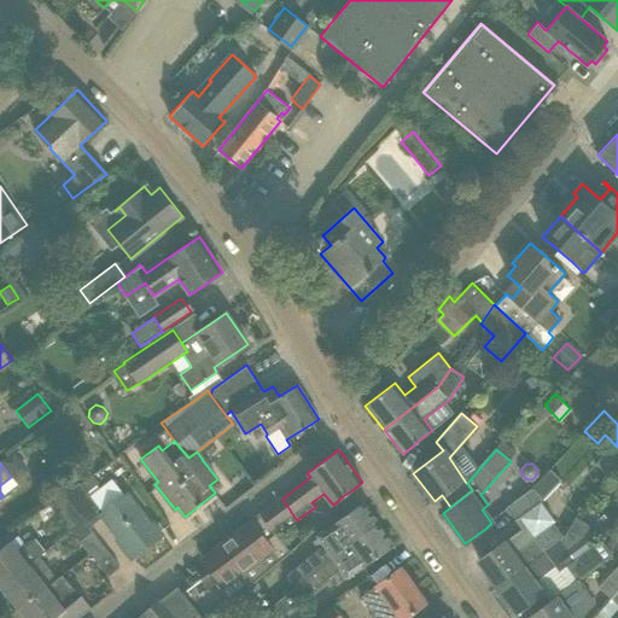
[(548,468),(530,488),(532,490),(540,501),(560,478),(548,468)]
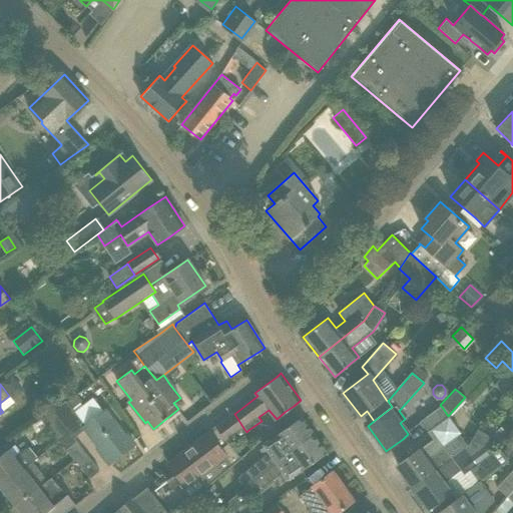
[(51,411),(68,432),(73,438),(85,429),(103,452),(101,454),(108,464),(134,444),(127,434),(125,436),(105,411),(103,412),(98,405),(92,398),(74,412),(66,401),(53,412),(52,410),(51,411)]
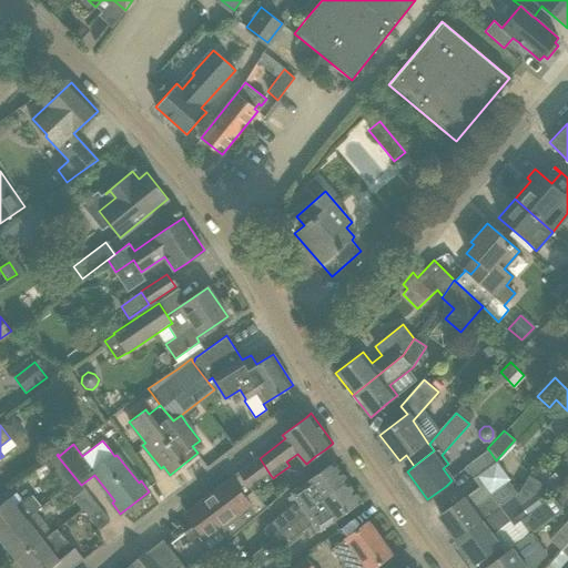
[(464,466),(473,478),(492,464),(496,460),(489,450),(487,448),(464,466)]
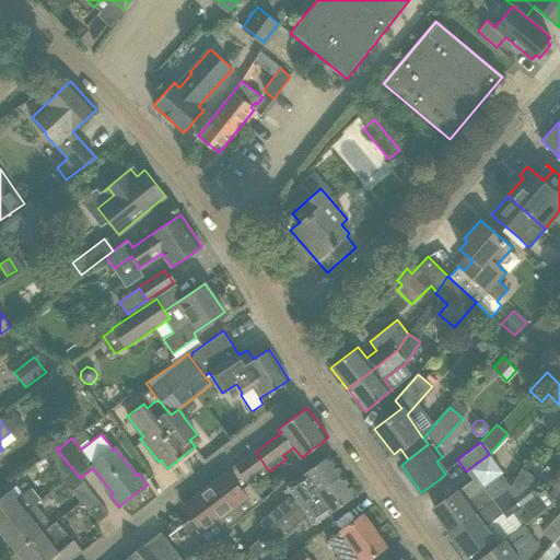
[(50,465),(62,480),(74,471),(56,448),(45,457),(50,465)]
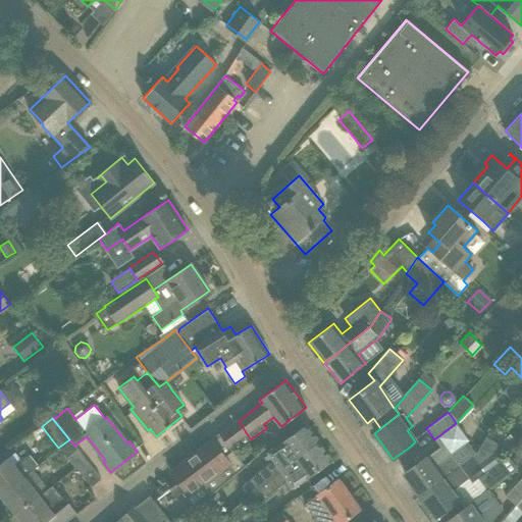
[(221,436),(213,442),(238,471),(243,467),(246,465),(236,452),(243,446),(251,439),(248,435),(239,421),(221,434),(220,434),(221,436)]
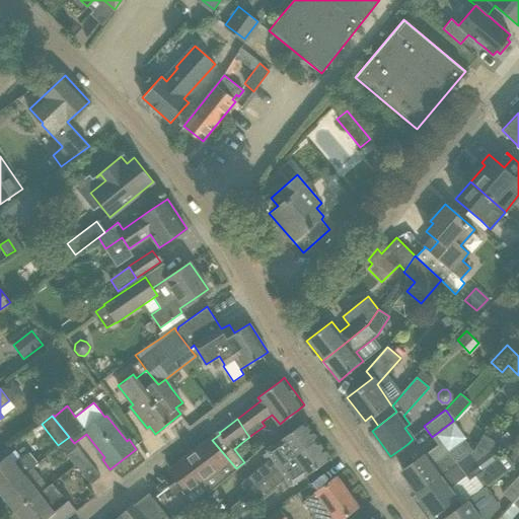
[(240,483),(247,492),(256,484),(318,440),(305,422),(279,440),(279,441),(267,449),(272,457),(240,483)]
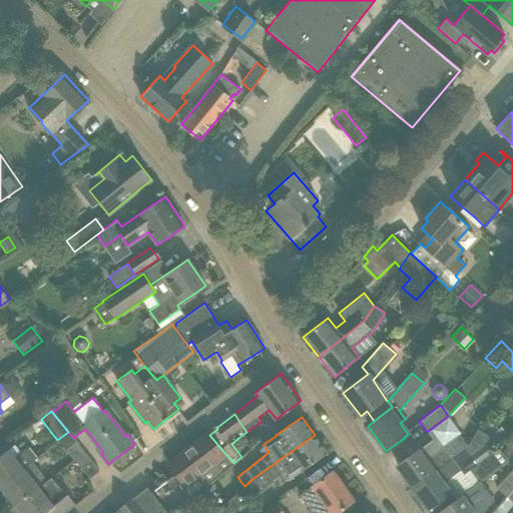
[(73,438),(68,432),(57,440),(74,461),(75,460),(90,479),(100,472),(87,455),(73,438)]
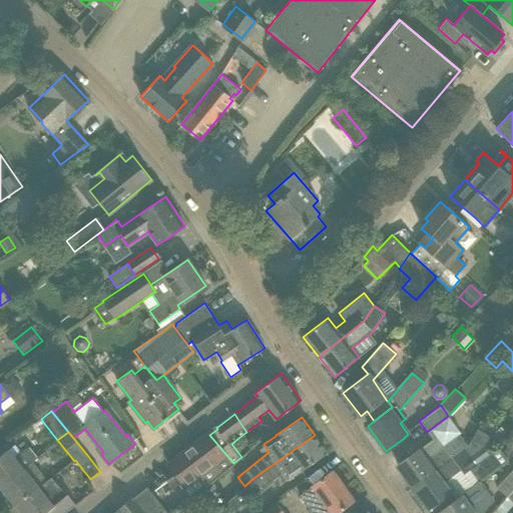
[(204,488),(233,463),(209,435),(208,433),(168,463),(180,479),(186,486),(196,478),(204,488)]
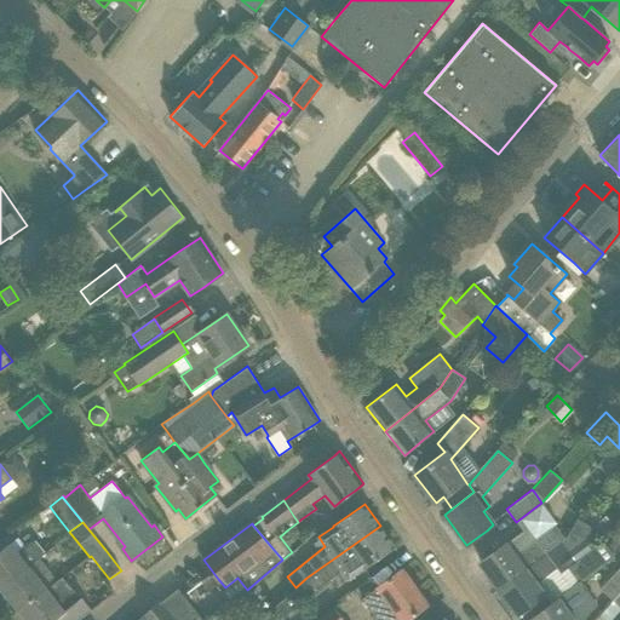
[(480,562),(499,587),(545,552),(545,551),(561,539),(563,538),(554,524),(535,538),(528,528),(506,544),(499,549),(480,562)]
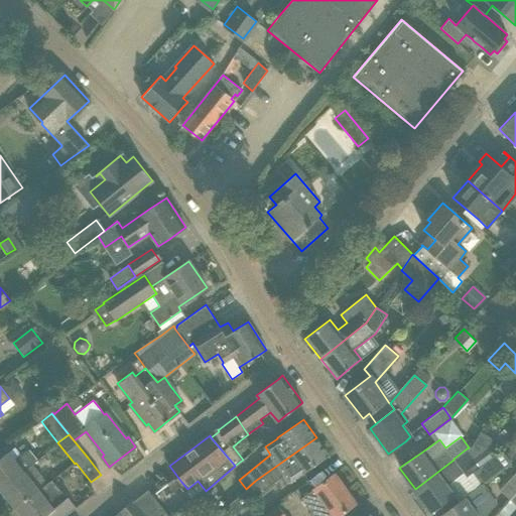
[(241,493),(228,504),(236,514),(249,503),(254,499),(284,475),(289,482),(301,473),(302,474),(312,467),(329,456),(316,437),(255,481),(246,489),(241,493)]
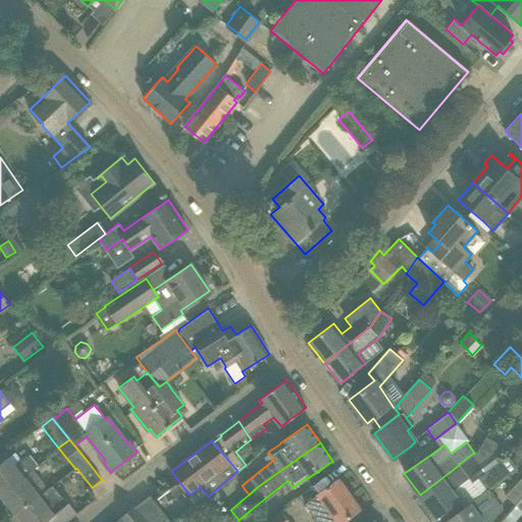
[(478,478),(486,473),(472,454),(459,464),(459,465),(420,494),(436,517),(453,505),(458,501),(451,492),(470,478),(473,482),(478,478)]
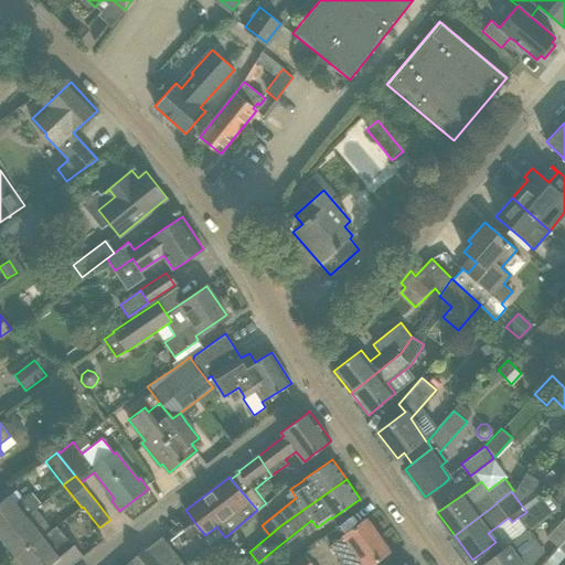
[(0,501),(0,535),(40,503),(32,493),(18,504),(10,494),(1,501),(0,501)]
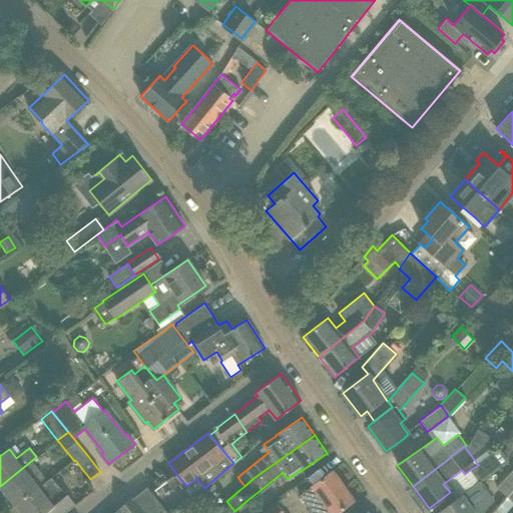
[(500,449),(478,465),(470,470),(479,481),(508,461),(500,449)]
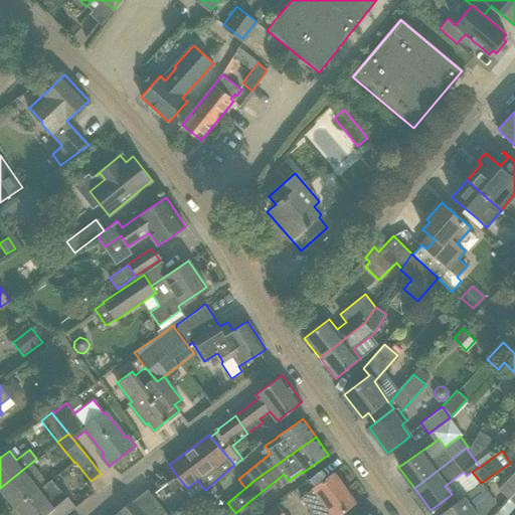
[(0,488),(15,507),(47,483),(32,464),(37,460),(36,459),(0,488)]
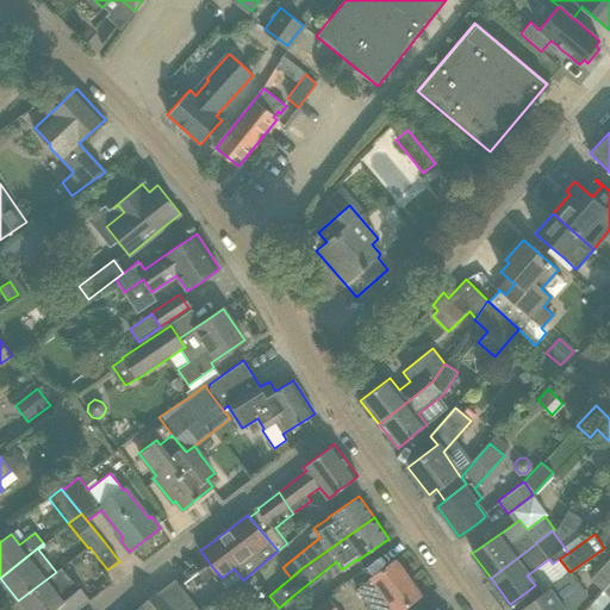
[(609,558),(590,579),(603,591),(609,582),(609,558)]
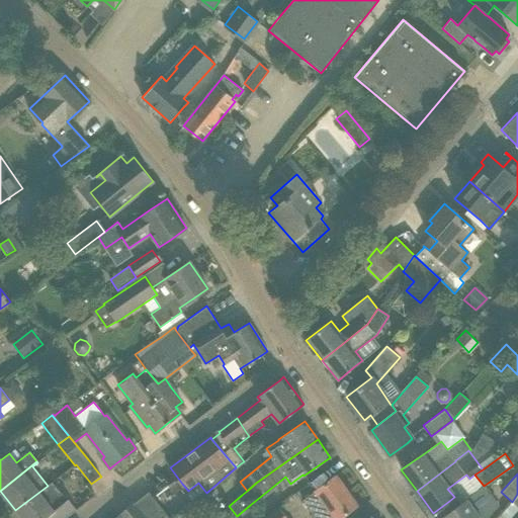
[(303,501),(315,517),(339,517),(357,505),(336,476),(315,491),(316,491),(303,501)]
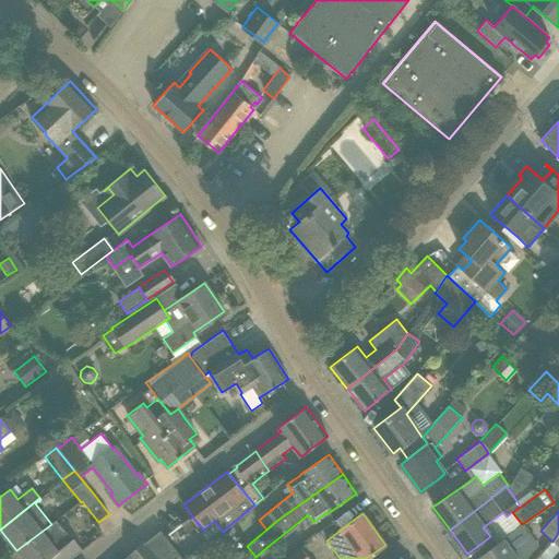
[(207,543),(189,519),(168,534),(187,558),(188,558),(188,557),(207,543)]
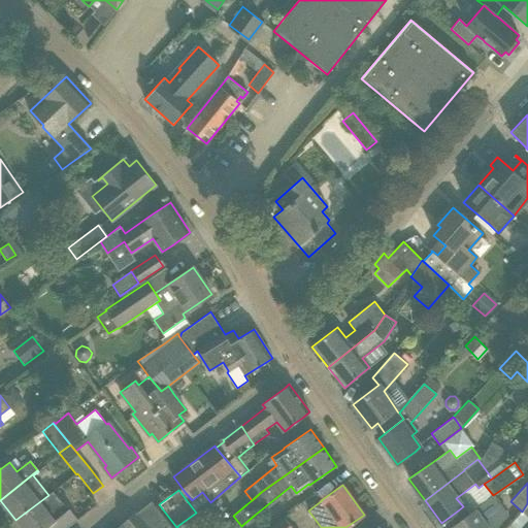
[(22,527),(66,527),(77,520),(69,509),(68,510),(54,492),(50,495),(48,495),(15,520),(22,527)]
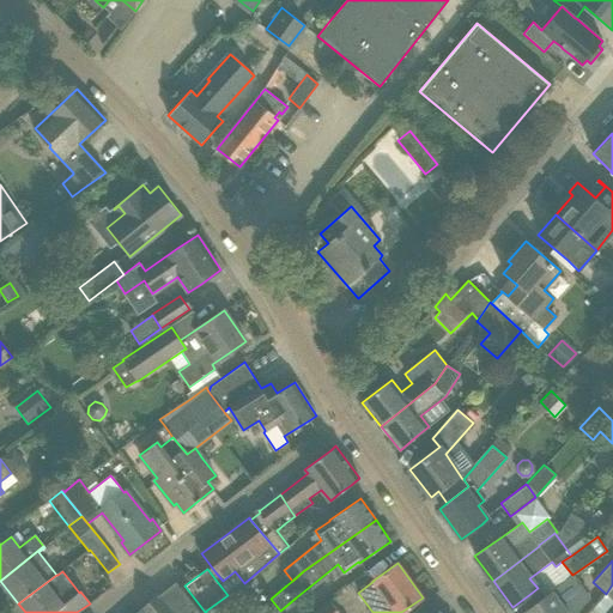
[(538,601),(521,612),(576,612),(590,599),(583,590),(572,575),(544,596),(538,601)]
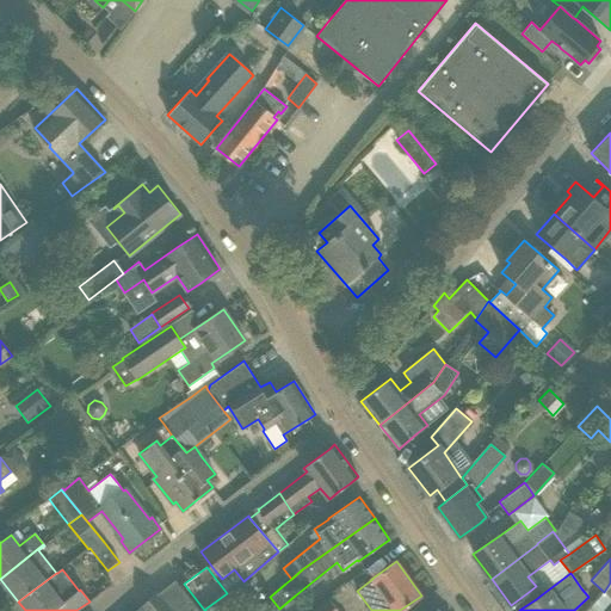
[(176,580),(158,594),(173,610),(199,610),(190,599),(176,580)]
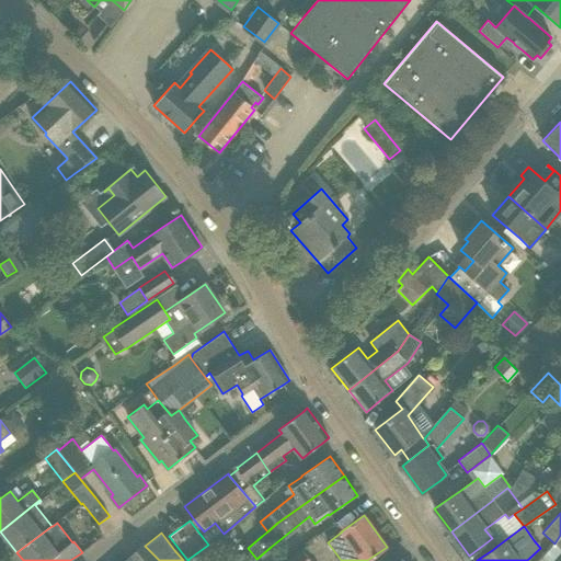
[(159,560),(145,546),(142,544),(128,558),(132,560),(159,560)]
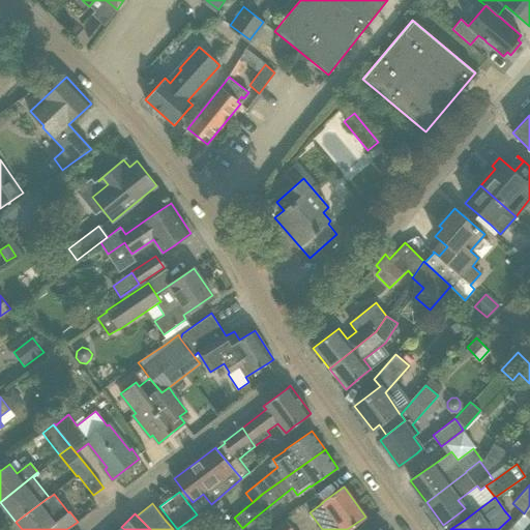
[(293,529),(285,519),(270,529),(293,529)]
